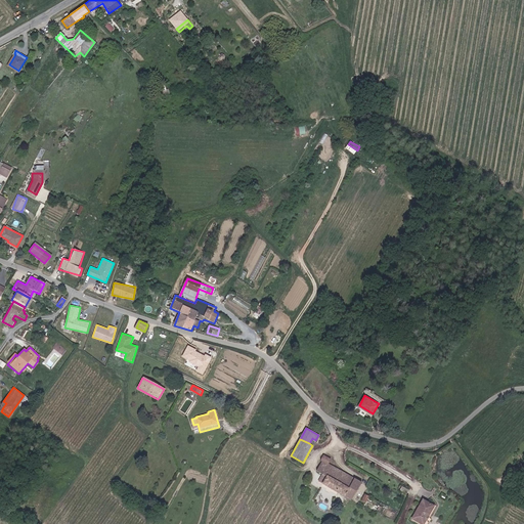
[(317,470),(328,476),(323,483),(352,499),(362,482),(328,463),(331,459),(324,454),(321,460),(322,461),(317,470)]
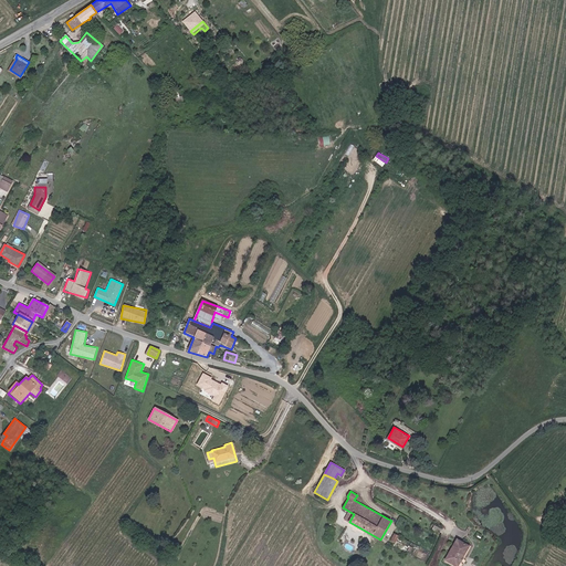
[(469,546),(457,538),(444,559),(457,565),(469,546)]
